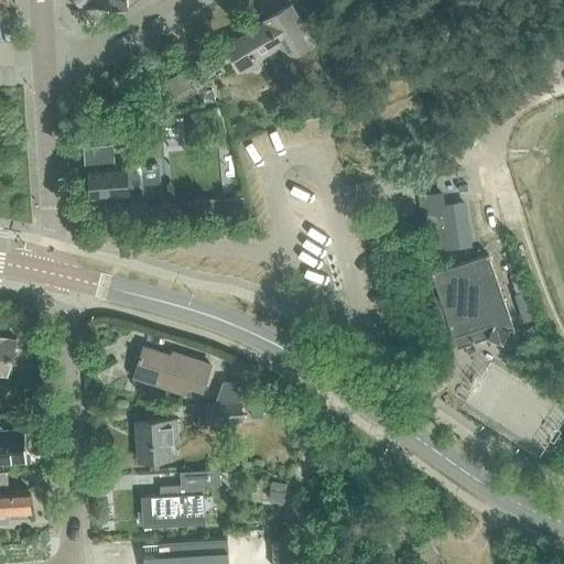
[(96,0),(97,9),(126,8),(137,1),(137,0),(96,0)]
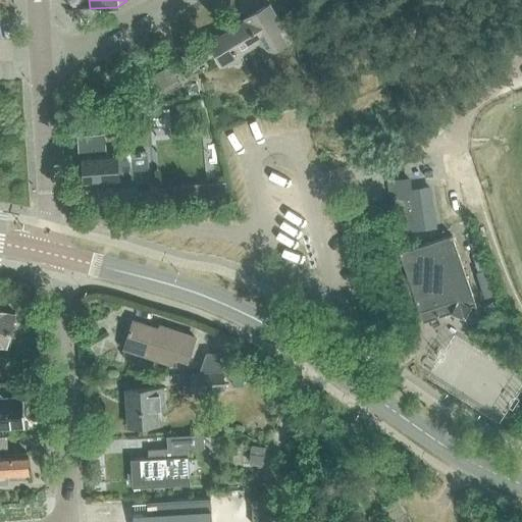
[(270,4),(260,10),(244,18),(246,21),(208,42),(221,65),(238,62),(235,56),(258,44),(265,57),(286,45),(279,32),(283,30),(270,4)]
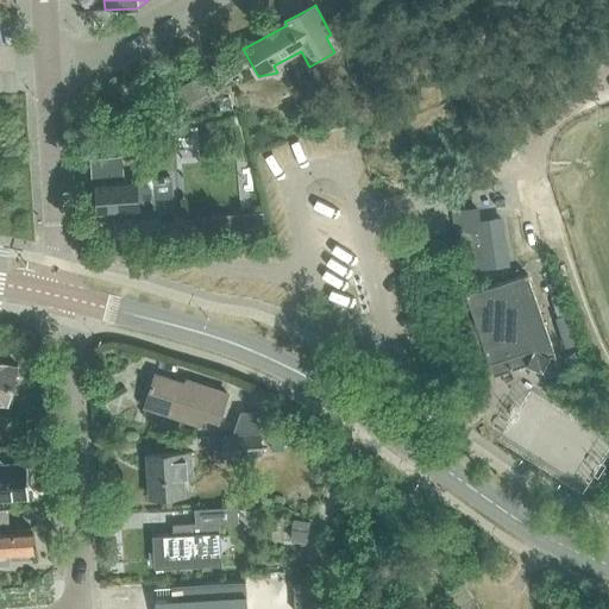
[(179,87),(188,105),(207,94),(206,92),(213,87),(208,79),(200,82),(198,77),(179,87)]
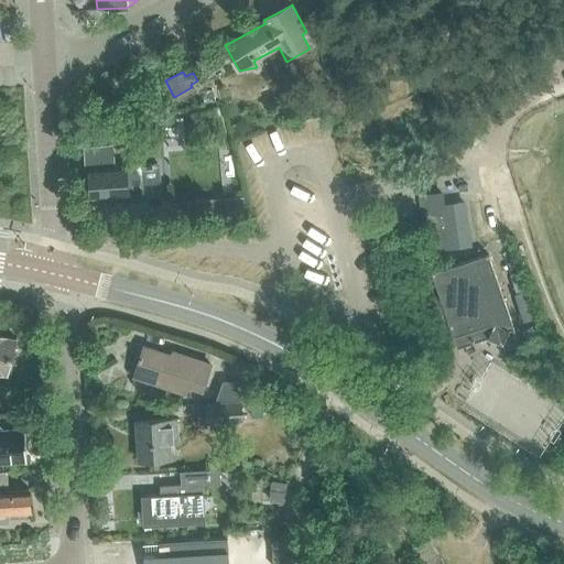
[(85,149),(88,199),(142,195),(141,166),(112,167),(111,147),(85,149)]
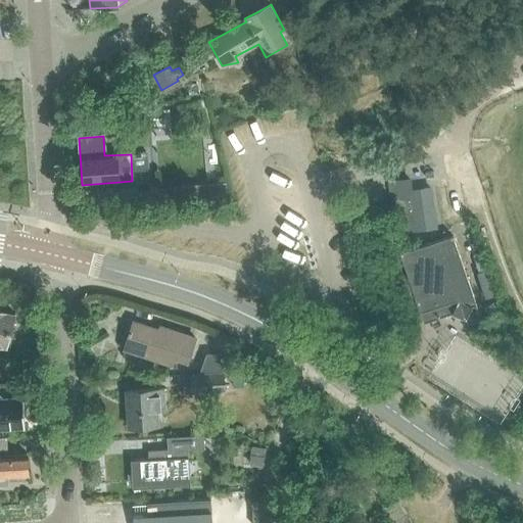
[(385,181),(393,234),(436,228),(430,186),(412,189),(410,178),(385,181)]
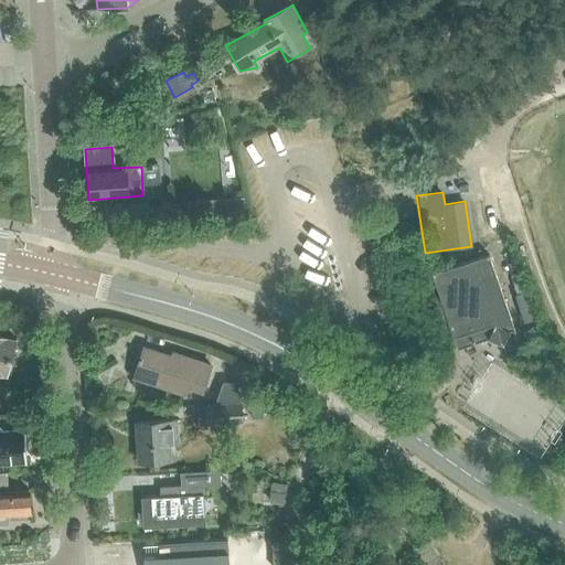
[(243,200),(188,204),(189,223),(244,219),(243,200)]
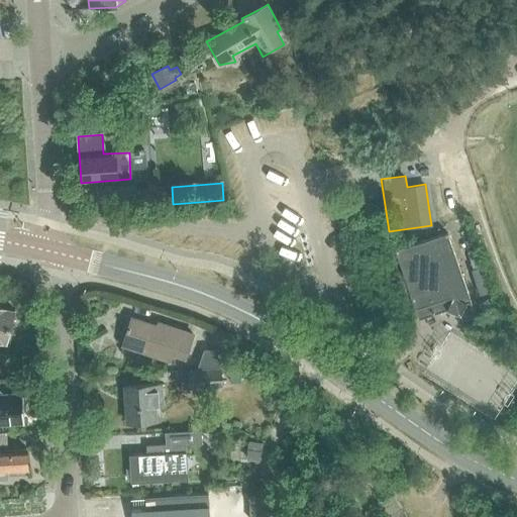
[(470,299),(446,232),(394,250),(418,319),(446,309),(459,315),(466,302),(470,299)]
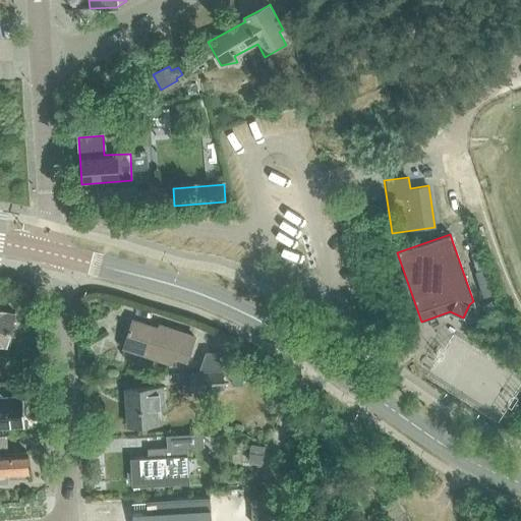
[(0,356),(5,358),(8,345),(6,345),(15,312),(0,308),(0,356)]
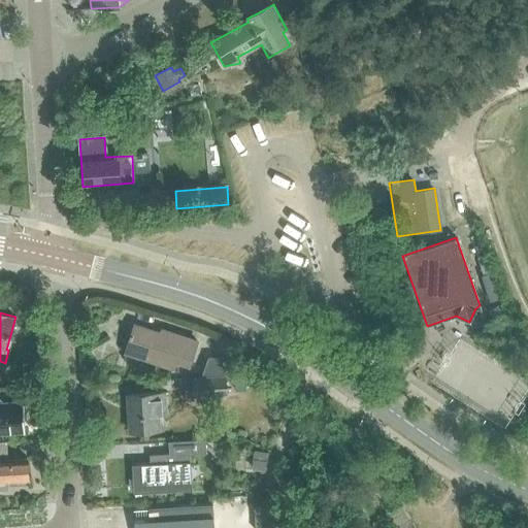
[(133,324),(124,352),(173,368),(175,361),(188,365),(195,341),(176,335),(175,338),(133,324)]
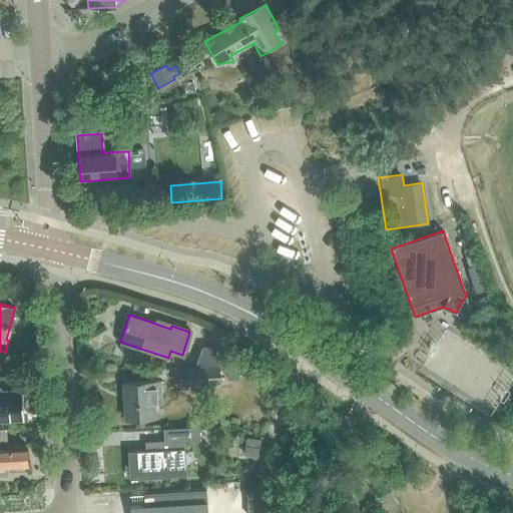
[(201,346),(194,366),(217,364),(216,345),(201,346)]
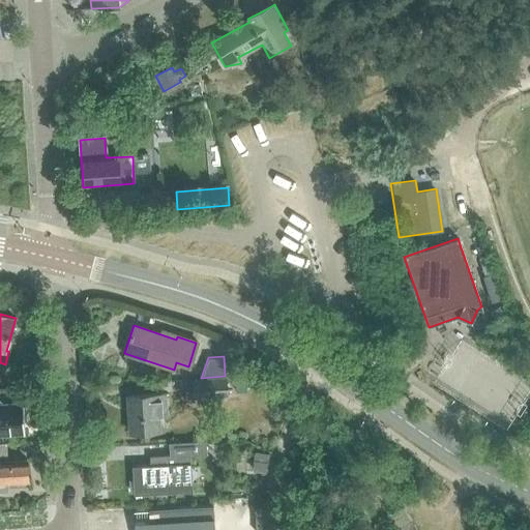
[(192,380),(193,396),(227,396),(227,386),(226,378),(192,380)]
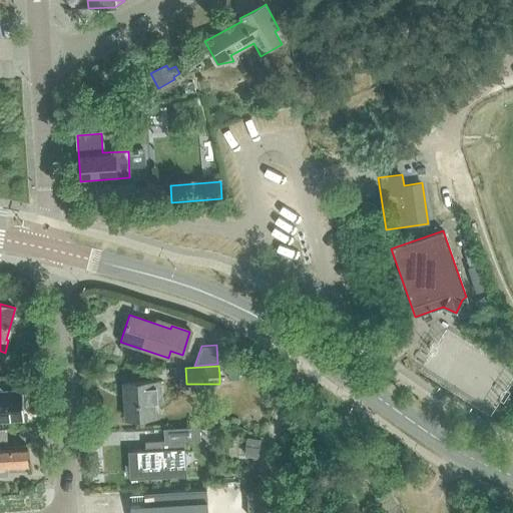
[(237,367),(227,367),(228,378),(238,378),(237,367)]
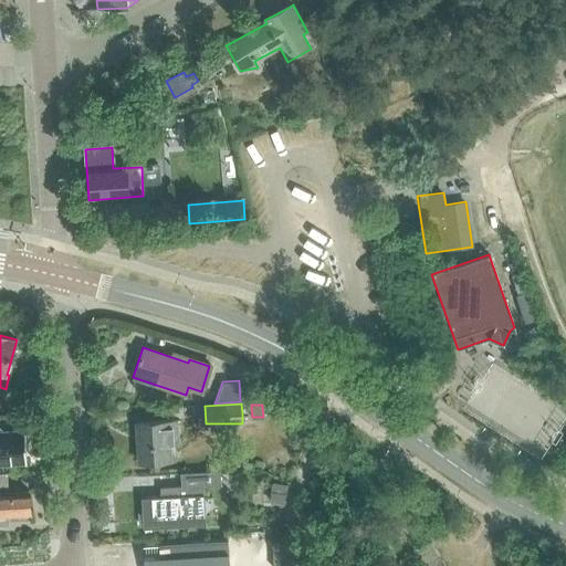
[(136,422),(138,462),(169,461),(168,443),(177,443),(176,420),(136,422)]
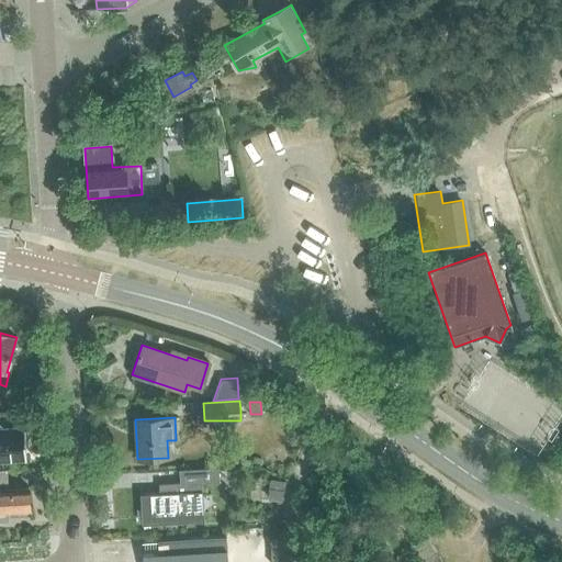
[(0,423),(0,462),(26,461),(24,425),(3,426),(0,423)]
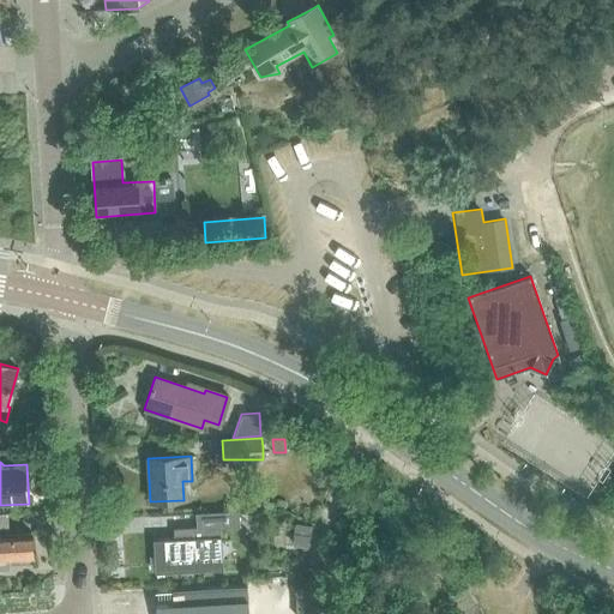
[(174,539),(152,540),(155,573),(223,570),(221,528),(240,527),(239,511),(196,513),(197,528),(173,529),(174,539)]
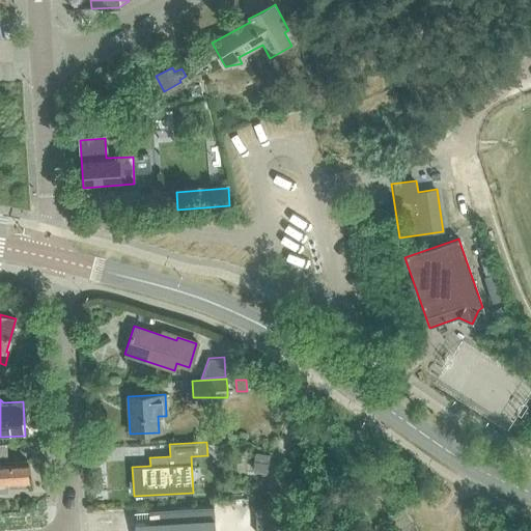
[(0,492),(7,492),(7,484),(28,483),(28,458),(6,459),(6,443),(0,443),(0,492)]
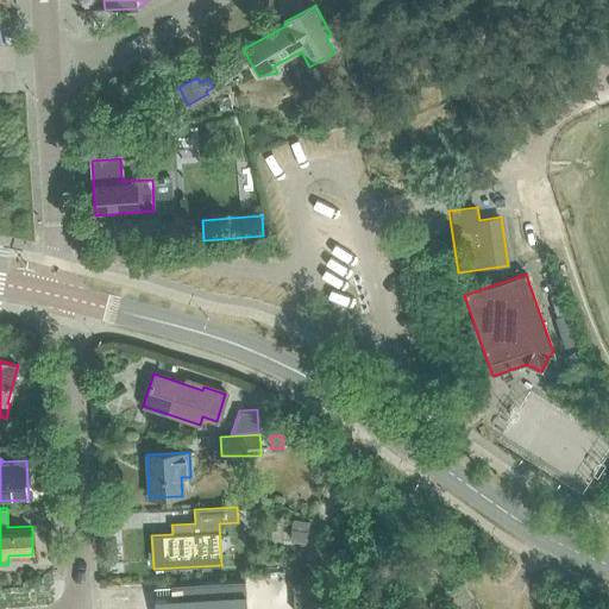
[(293,520),(292,541),(302,541),(305,535),(307,527),(308,521),(293,520)]
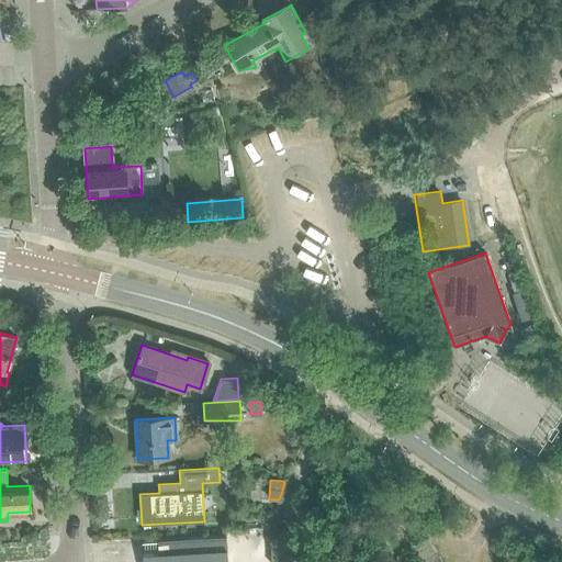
[(159,553),(144,554),(144,561),(227,561),(226,537),(158,541),(159,553)]
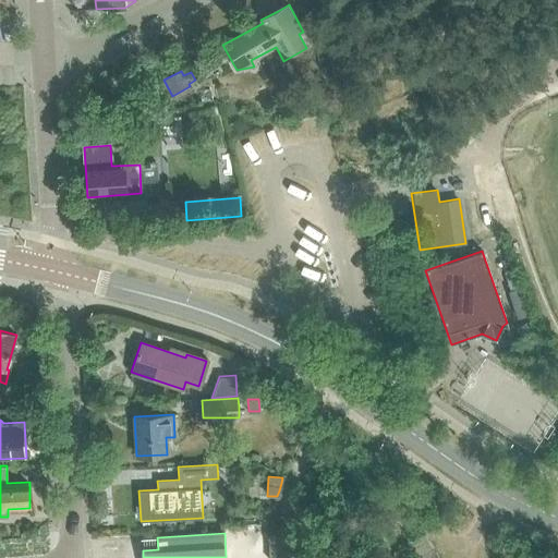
[(437,557),(432,546),(425,533),(409,543),(414,555),(409,557),(437,557)]
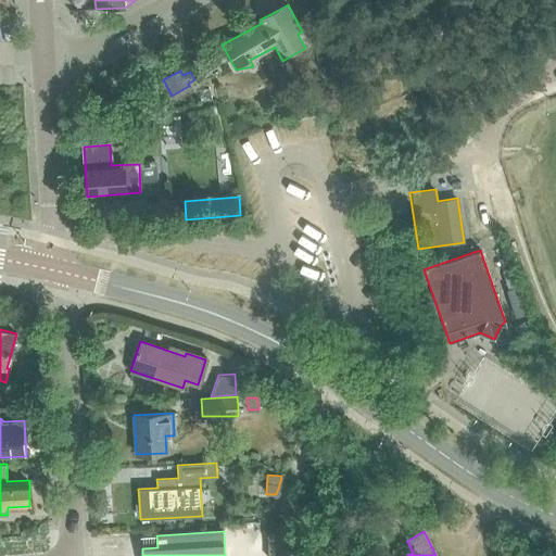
[(285,555),(282,532),(266,533),(267,555),(285,555)]
